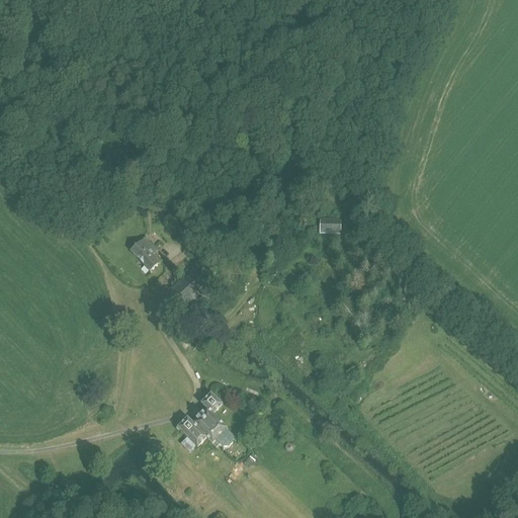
[(320,235),(341,236),(342,223),(320,222),(320,235)]
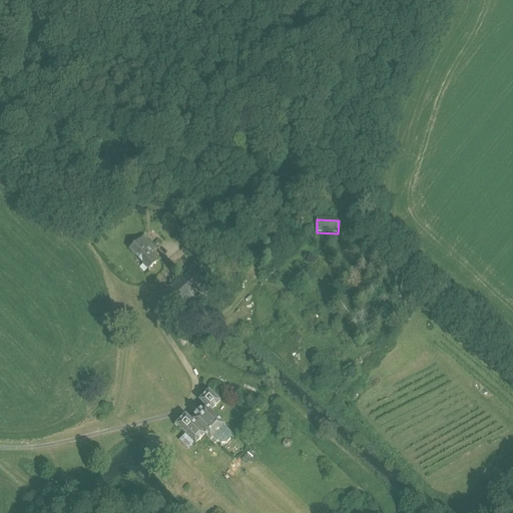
[(130,249),(148,271),(161,259),(154,251),(156,249),(144,236),(130,249)]
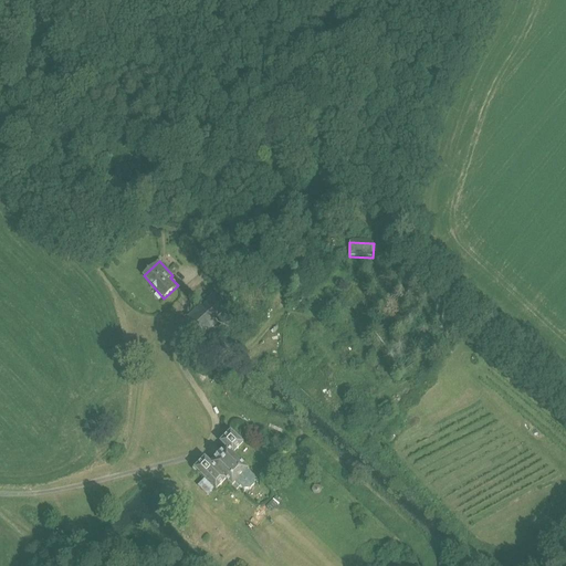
[(188,317),(205,336),(218,323),(217,322),(228,312),(213,295),(202,305),(188,317)]
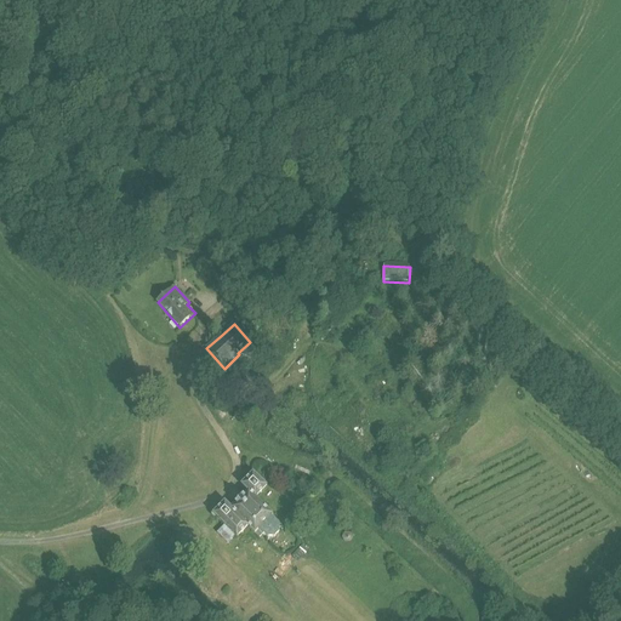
[(217,534),(228,543),(235,536),(238,537),(249,527),(255,534),(258,530),(268,537),(275,537),(279,533),(279,525),(272,518),(273,516),(256,499),(267,486),(254,473),(241,485),(249,491),(232,510),(224,502),(214,514),(224,525),(217,534)]
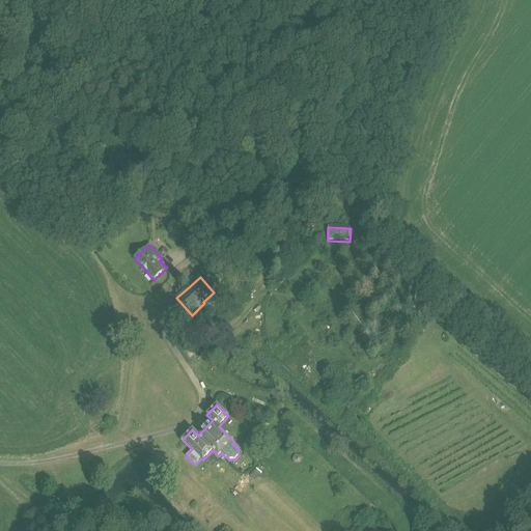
[(234,464),(238,469),(246,465),(244,459),(234,464)]
